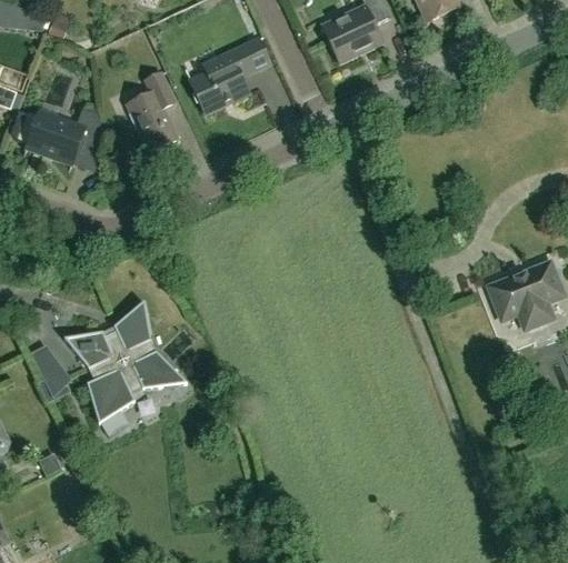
[(46,14),(9,0),(0,0),(0,24),(41,29),(46,14)]
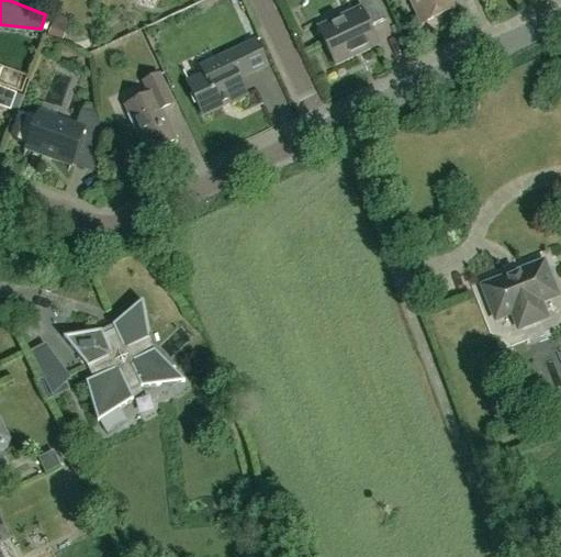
[(334,59),(377,40),(369,22),(384,14),(378,0),(358,0),(360,3),(317,23),(334,59)]
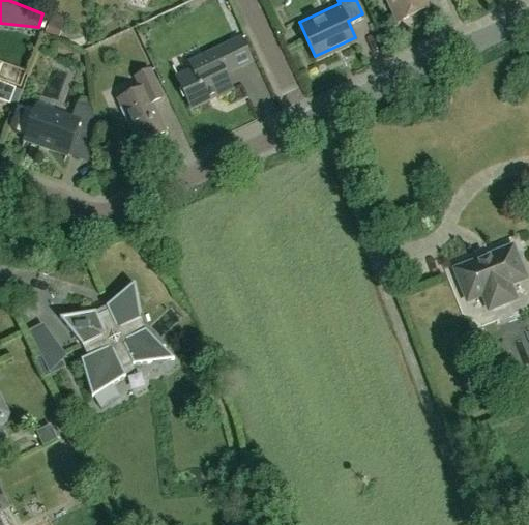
[(389,0),(398,18),(427,4),(424,0),(389,0)]
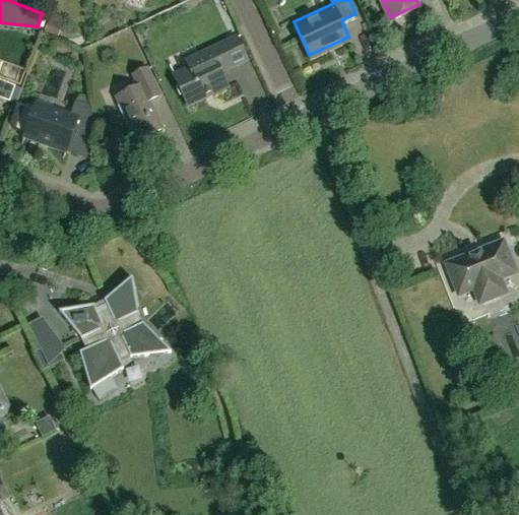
[(246,56),(236,34),(183,58),(187,65),(174,71),(187,102),(226,83),(219,68),(246,56)]
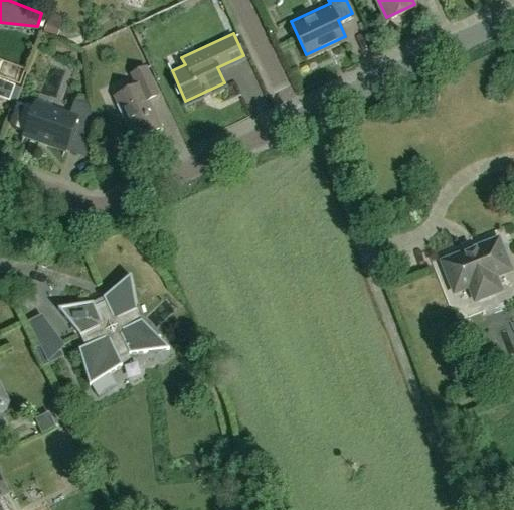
[(133,136),(160,124),(147,97),(158,92),(145,63),(131,70),(136,81),(115,93),(125,115),(124,116),(133,136)]
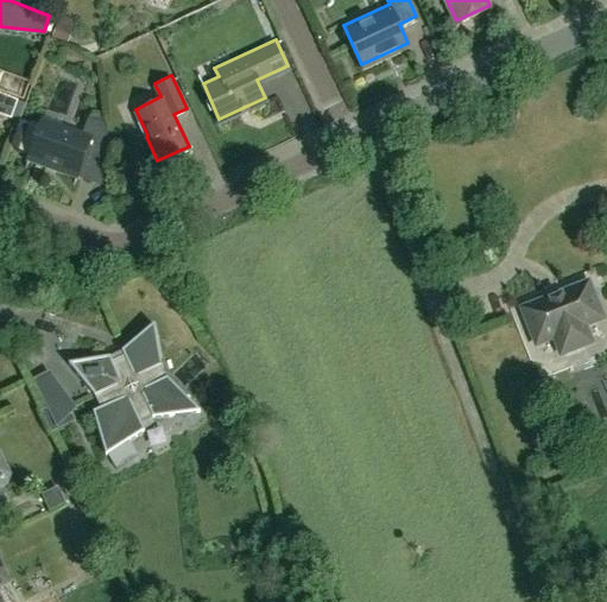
[(97,116),(100,111),(92,107),(89,114),(87,113),(81,131),(40,118),(27,154),(76,172),(84,149),(103,156),(108,141),(105,119),(97,116)]
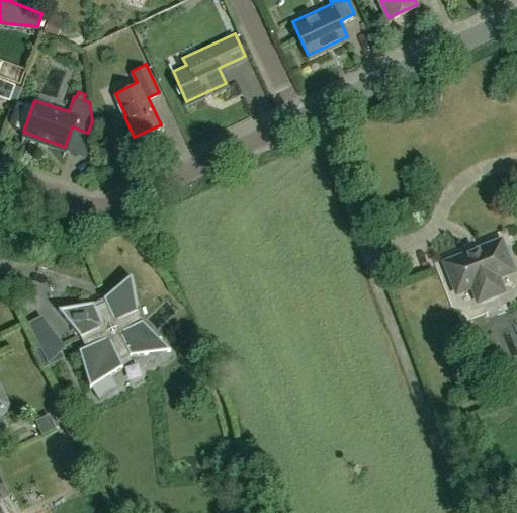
[(506,254),(500,237),(458,253),(443,259),(449,276),(453,275),(459,289),(470,284),(474,292),(482,295),(496,290),(500,282),(497,274),(508,269),(503,255),(506,254)]
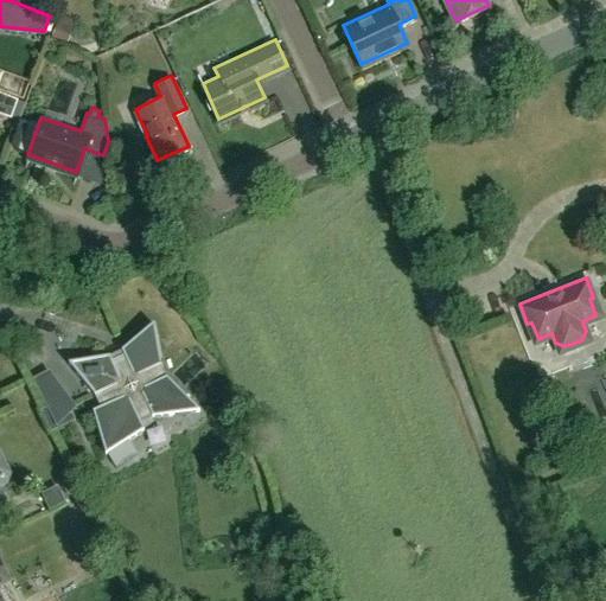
[(136,451),(127,436),(142,426),(139,416),(151,411),(198,407),(161,368),(153,320),(115,350),(68,359),(102,402),(91,407),(104,451),(106,451),(115,464),(136,451)]
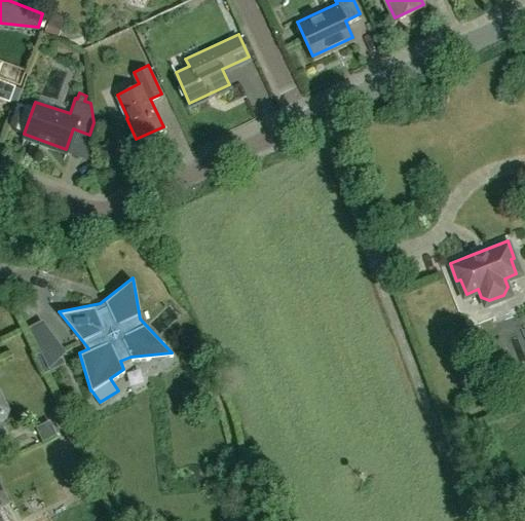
[(64,361),(54,342),(33,352),(42,371),(64,361)]
